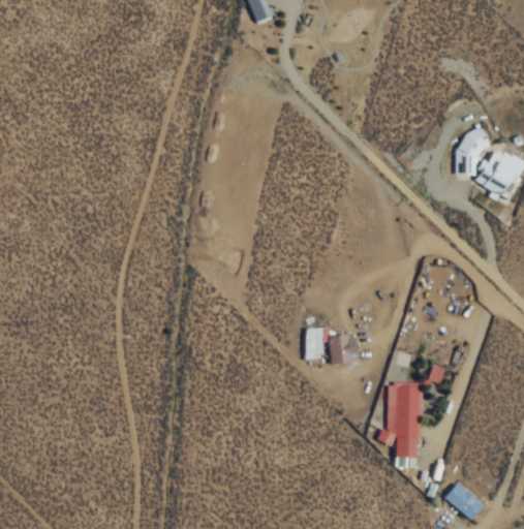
[(272,19),(265,0),(247,0),(256,25),(272,19)]
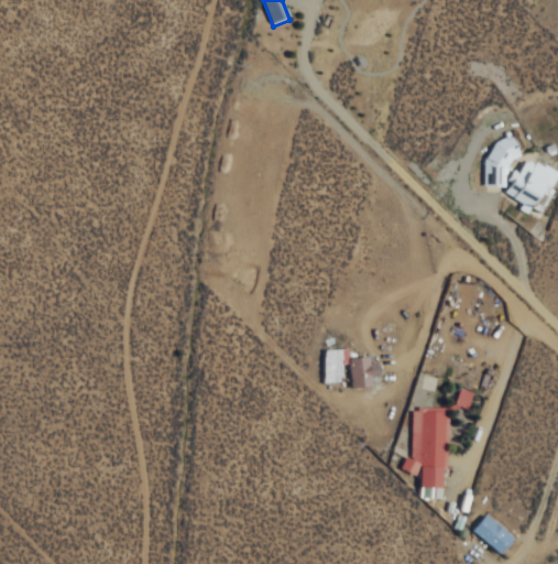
[(489,155),(493,187),(506,186),(507,194),(523,203),(525,218),(531,208),(546,206),(554,193),(553,186),(557,179),(557,170),(548,165),(542,166),(533,161),(526,162),(521,171),(518,171),(502,161),(522,159),(518,138),(510,132),(504,140),(498,141),(489,155)]
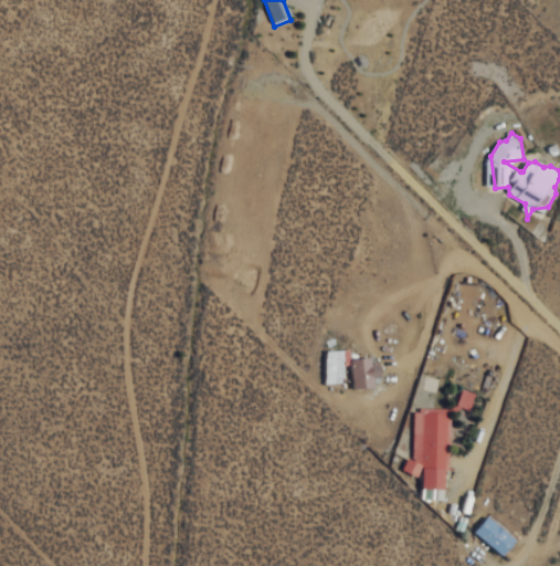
[(373,378),(381,378),(380,364),(371,365),(371,358),(352,359),(354,389),(373,388),(373,378)]
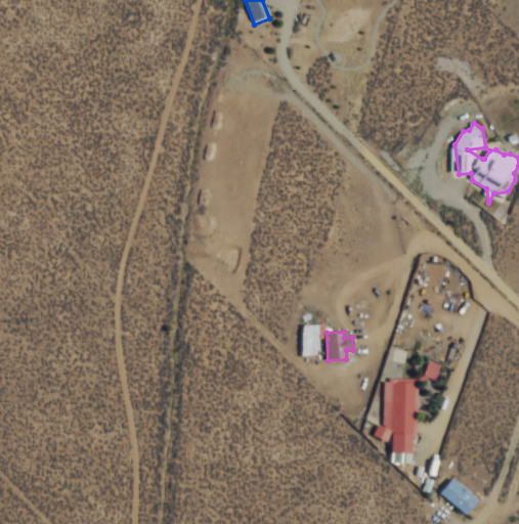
[(414,464),(415,381),(384,381),(384,426),(376,426),(376,439),(391,439),(391,463),(414,464)]
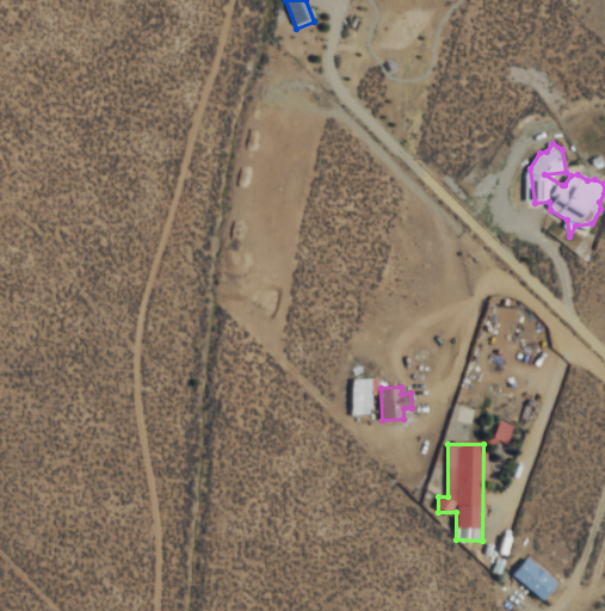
[(557,584),(528,557),(513,574),(543,600),(557,584)]
